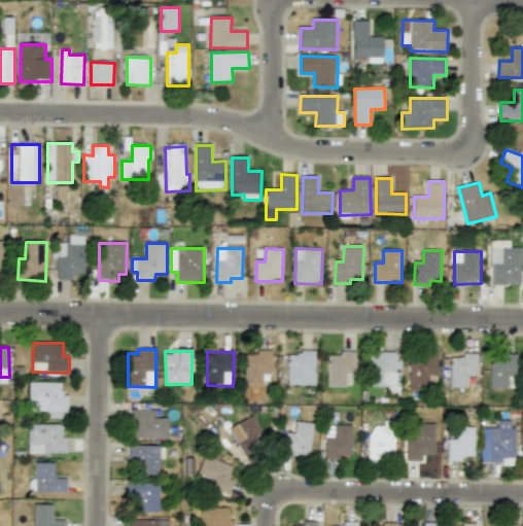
[(265,385),(265,374),(273,373),(273,351),(258,351),(258,355),(246,355),(246,385),(265,385)]
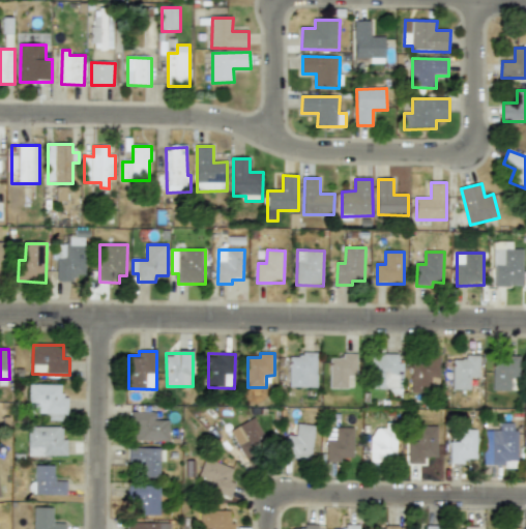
[(400,355),(374,354),(373,389),(405,390),(406,364),(400,363),(400,355)]
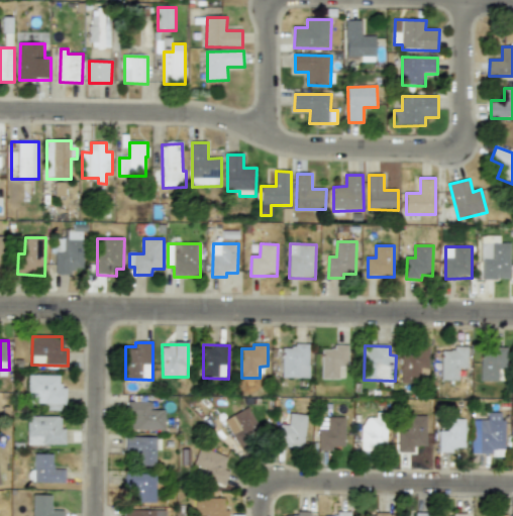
[(284,378),(310,379),(311,346),(284,346),(284,378)]
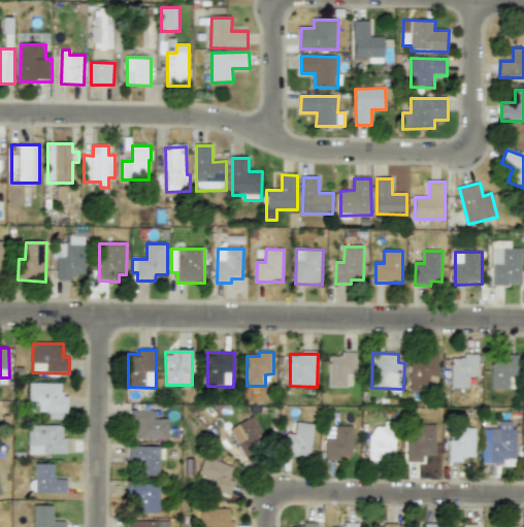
[(357,354),(341,354),(341,358),(330,357),(330,388),(348,388),(349,375),(357,375),(357,354)]
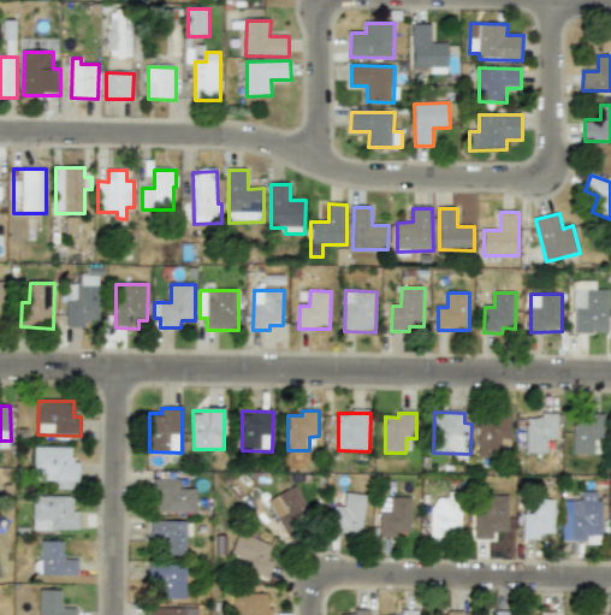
[(512,413),(480,413),(480,454),(512,454),(512,413)]
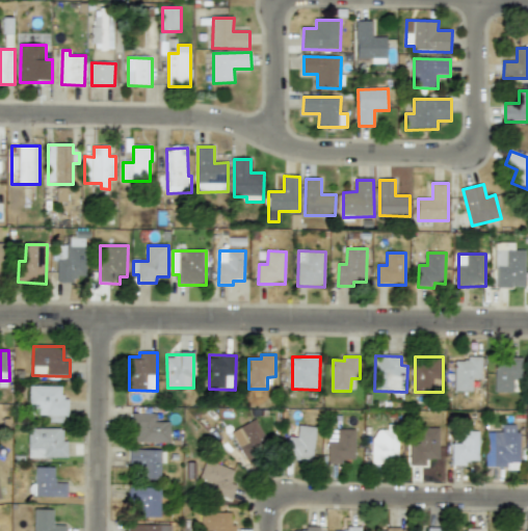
[(483,359),(456,359),(456,392),(474,392),(474,379),(482,379),(483,359)]
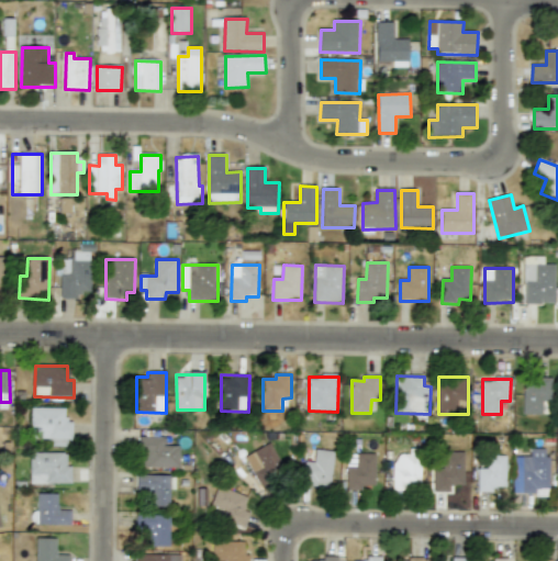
[(525,415),(544,415),(544,402),(554,402),(554,379),(524,380),(525,415)]
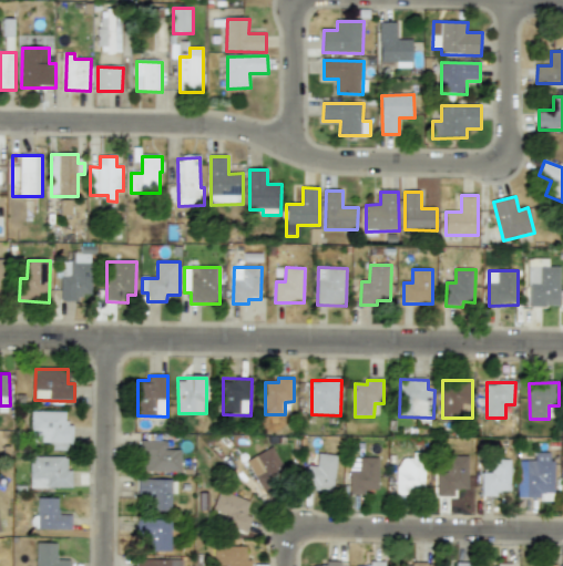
[(55,451),(73,451),(74,424),(67,423),(68,412),(33,412),(32,443),(55,443),(55,451)]
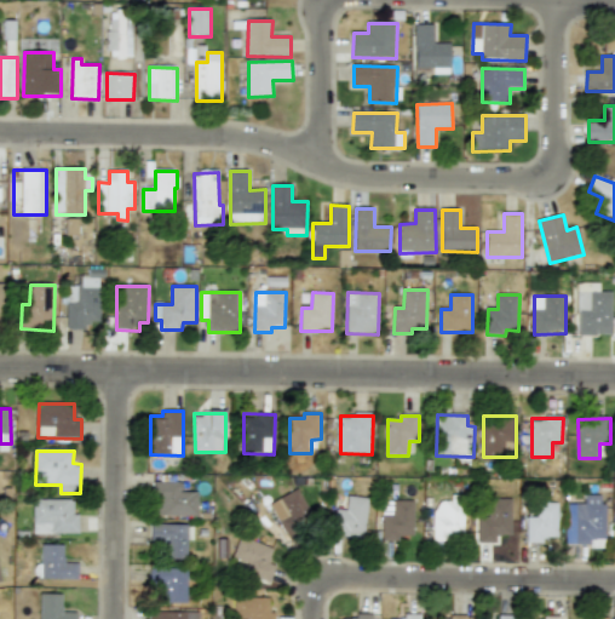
[(200,516),(200,492),(184,493),(184,482),(155,483),(155,517),(200,516)]
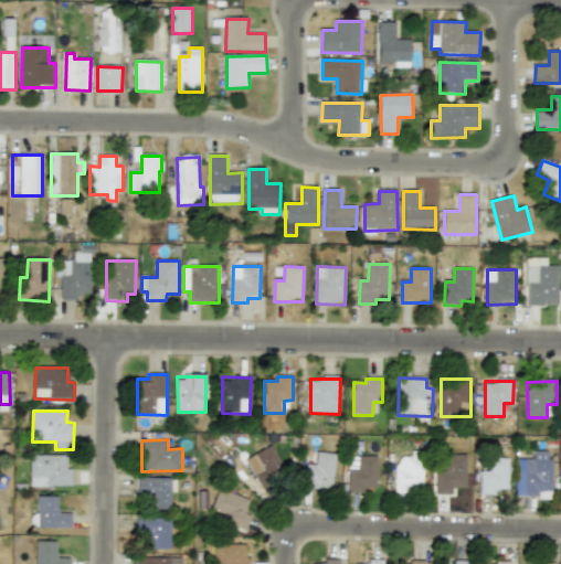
[(264,490),(289,477),(273,446),(247,460),(264,490)]
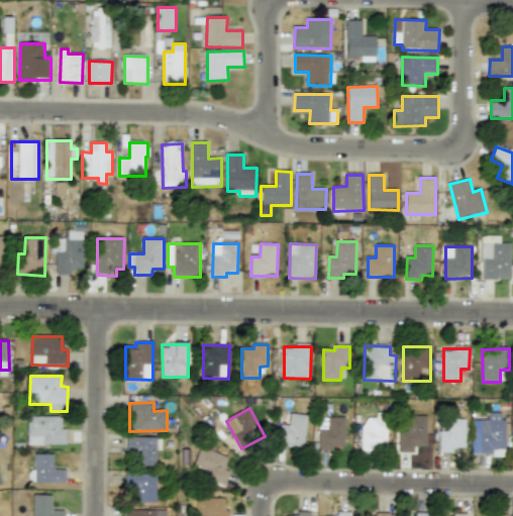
[(506,413),(490,413),(490,420),(474,420),(474,454),(494,454),(494,450),(506,450),(506,413)]
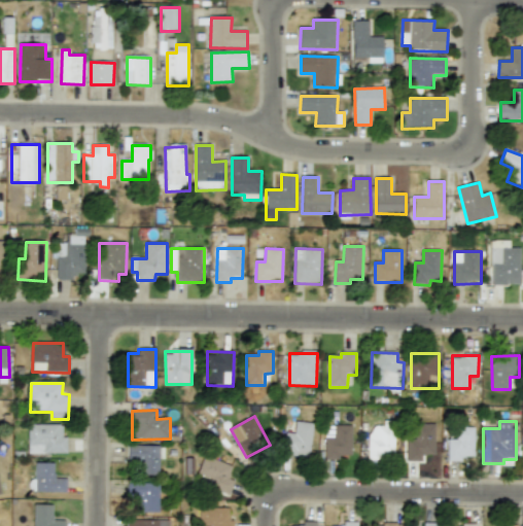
[(287,433),(287,455),(312,456),(314,423),(298,423),(297,434),(287,433)]
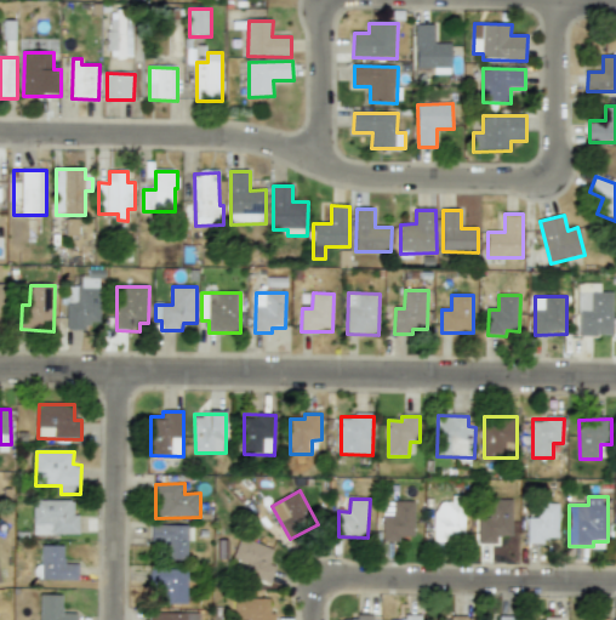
[(513,536),(514,500),(489,500),(488,516),(482,516),(480,544),(498,544),(498,536),(513,536)]
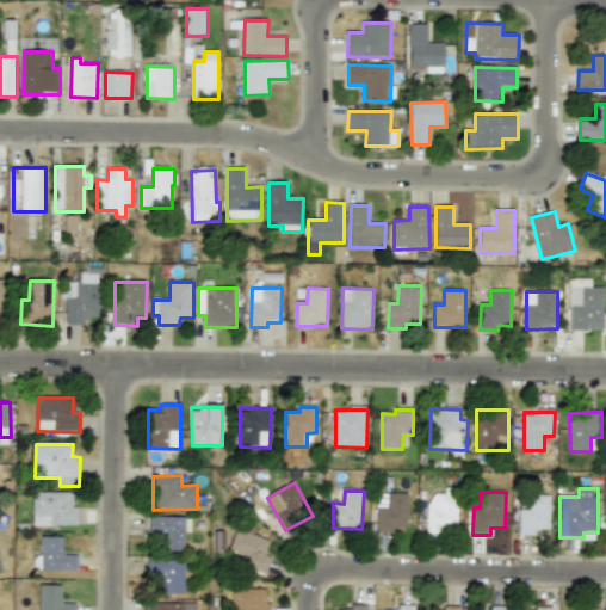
[(35,527),(79,527),(79,506),(74,506),(74,493),(35,493),(35,527)]
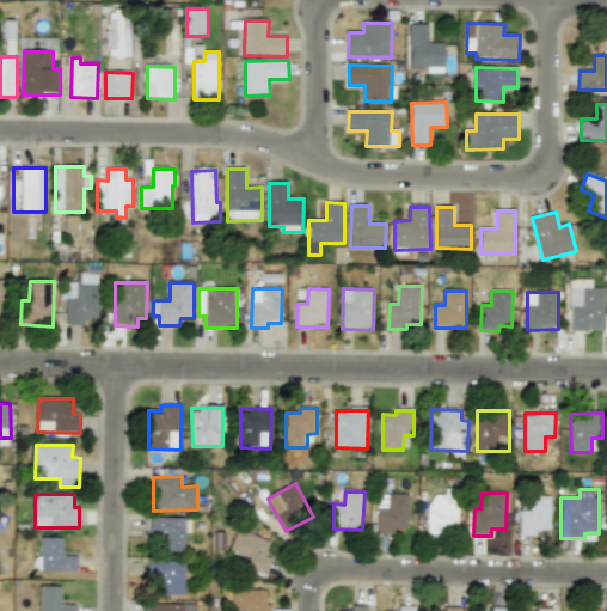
[(410,495),(390,495),(390,509),(379,509),(379,533),(397,535),(397,530),(409,530),(410,495)]
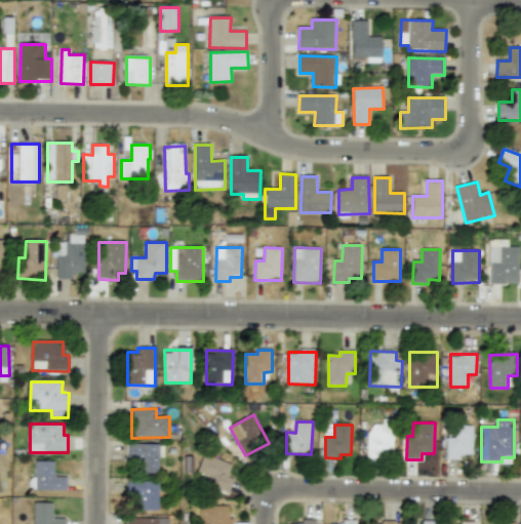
[(368,457),(394,458),(395,426),(369,425),(368,457)]
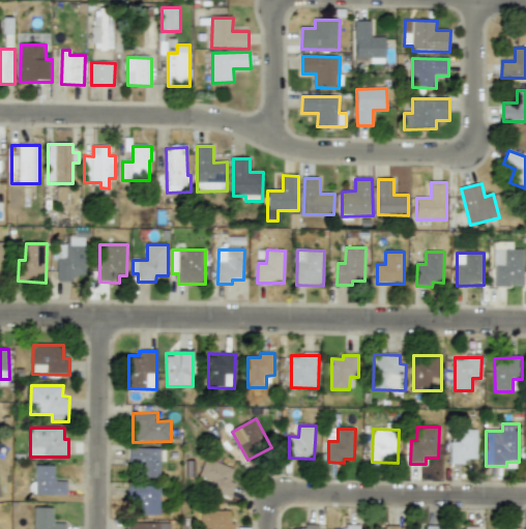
[(478,462),(478,431),(461,431),(461,442),(453,442),(453,462),(478,462)]
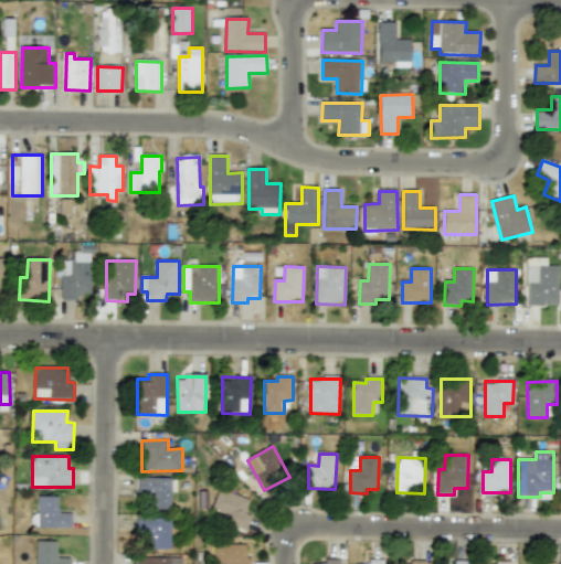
[(139,479),(140,509),(172,508),(172,492),(178,492),(178,478),(139,479)]
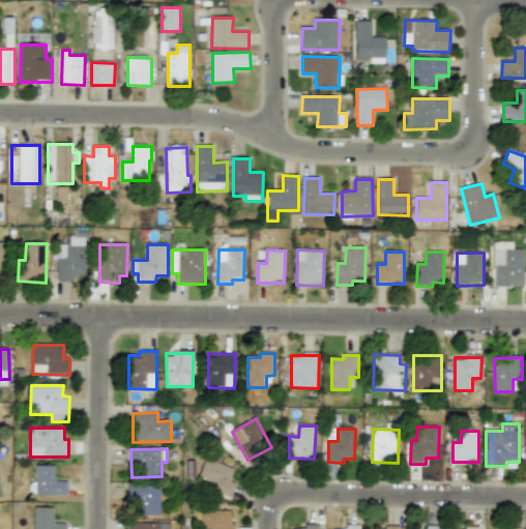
[(232,498),(237,485),(231,482),(236,469),(207,459),(201,477),(213,481),(210,491),(232,498)]
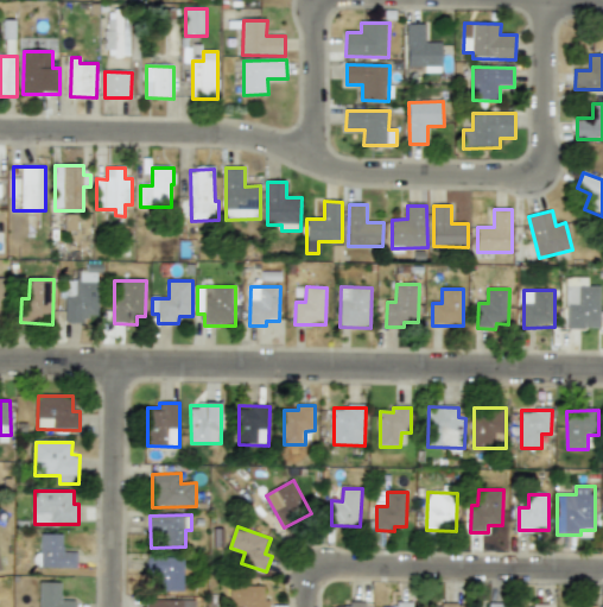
[(80,552),(65,552),(65,535),(43,535),(42,568),(78,569),(80,552)]
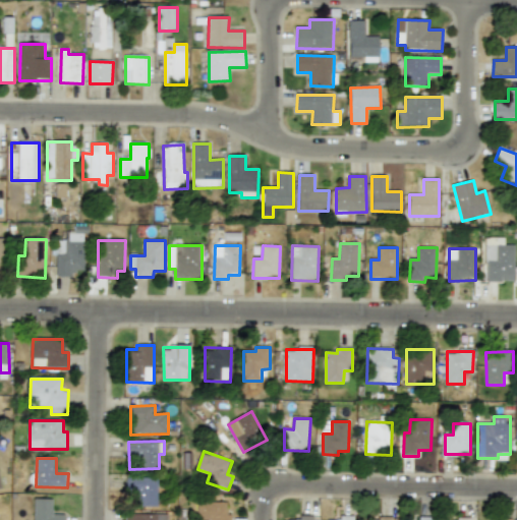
[(158,478),(127,479),(127,494),(139,493),(140,508),(159,507),(158,478)]
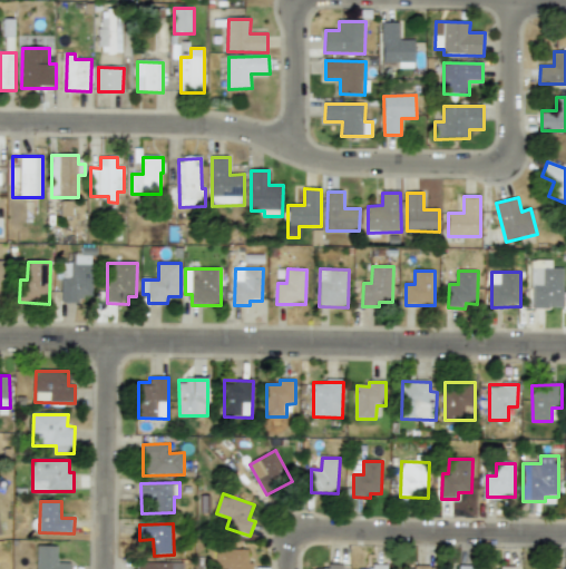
[(71,568),(72,563),(59,562),(59,547),(38,546),(38,568),(71,568)]
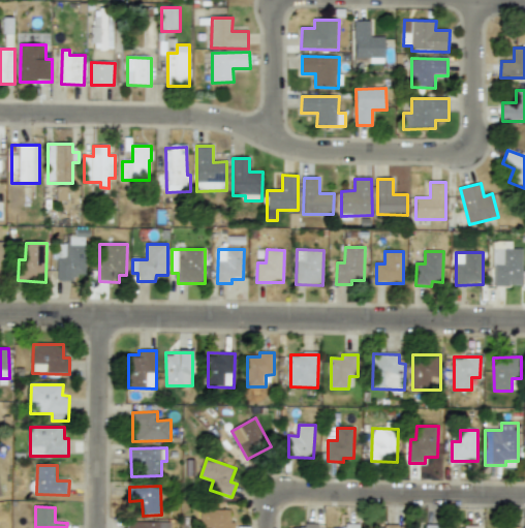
[(232,510),(202,511),(203,527),(236,527),(236,522),(232,522),(232,510)]
